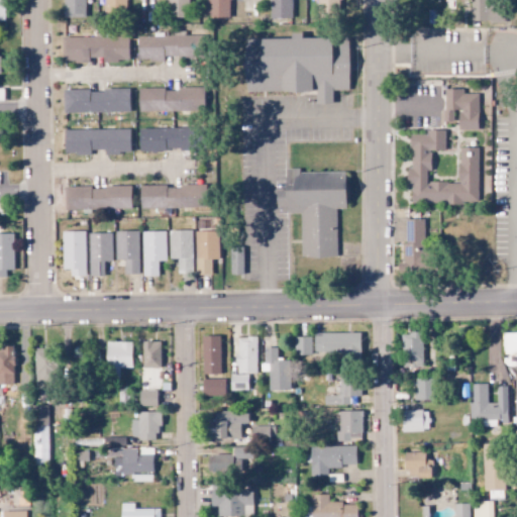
[(62,0),(63,17),(86,17),(85,0),(62,0)]
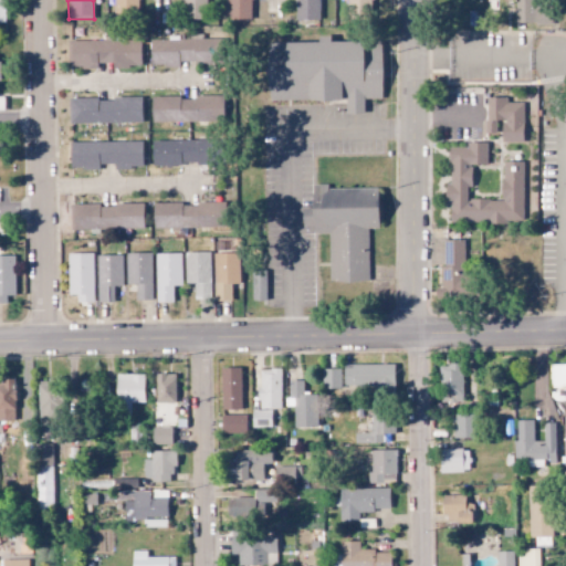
[(138,0),(106,0),(106,8),(115,8),(115,19),(138,19),(138,0)]
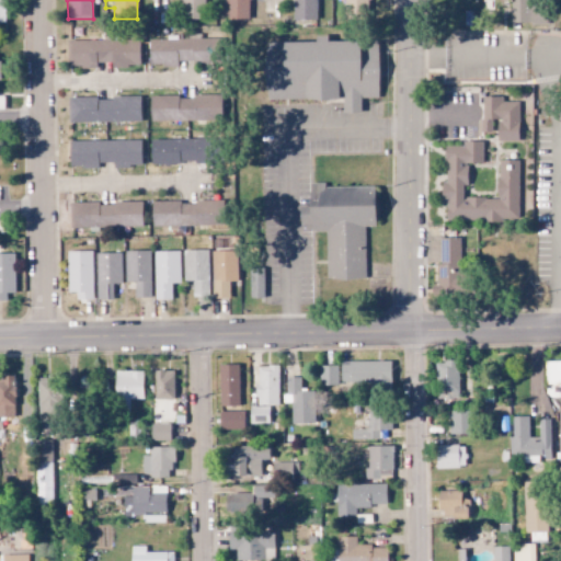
[(204,20),(204,0),(180,0),(180,19),(204,20)]
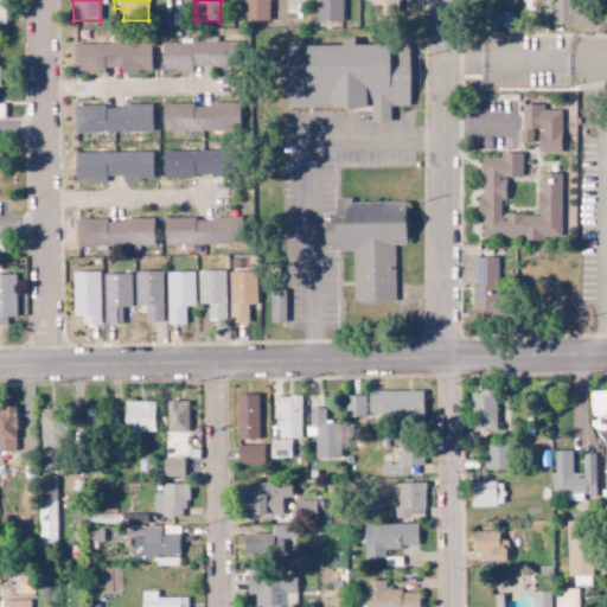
[(269,0),(243,0),(244,21),(270,21),(269,0)]
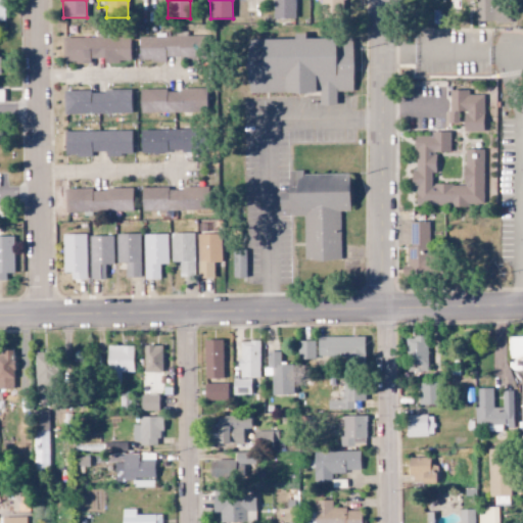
[(294,0),(272,0),(272,22),(295,22),(294,0)]
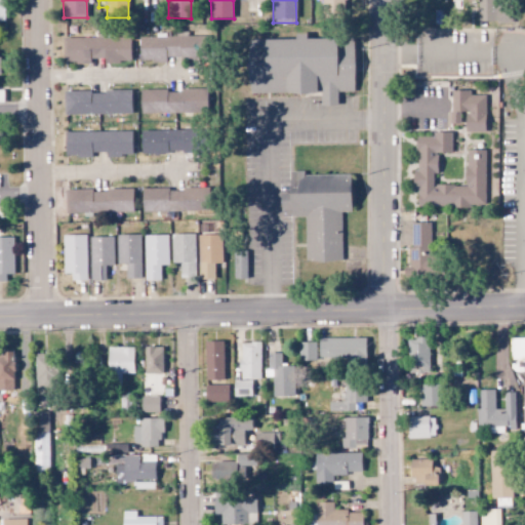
[(322,0),(322,8),(345,8),(345,0),(322,0)]
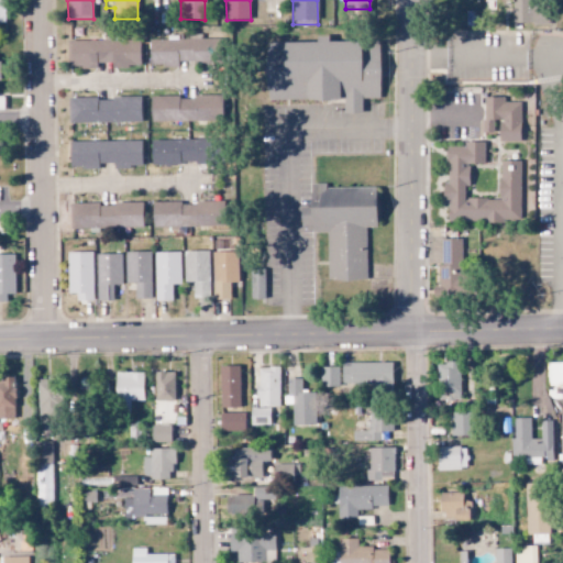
[(267,100),(344,100),(344,113),(363,113),(362,99),(381,99),(381,46),(362,47),(362,42),(329,42),(329,36),(317,36),(317,43),(267,43),(267,52),(267,100)]
